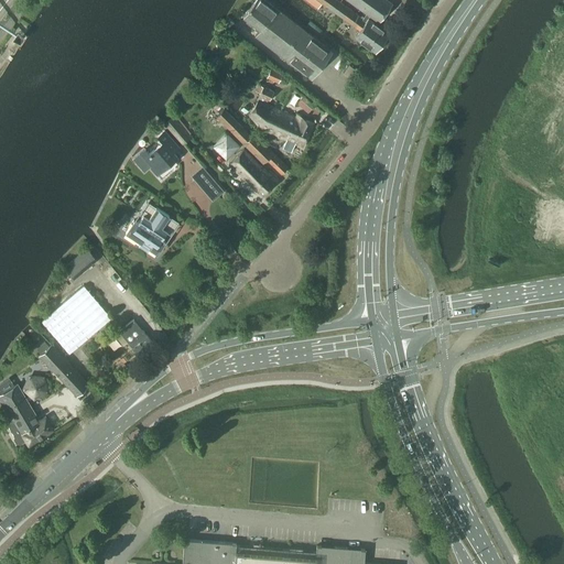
[(256,35),(312,78),(333,51),(266,0),(255,0),(243,15),(261,29),(256,35)]
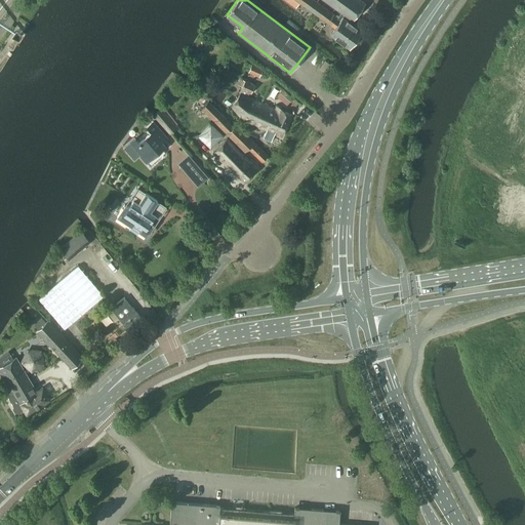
[(348,18),(340,12),(338,15),(337,14),(336,15),(315,0),(286,0),(296,7),(299,2),(334,28),(330,34),(331,35),(331,38),(334,40),(338,39),(350,47),(362,30),(347,19),(348,18)]
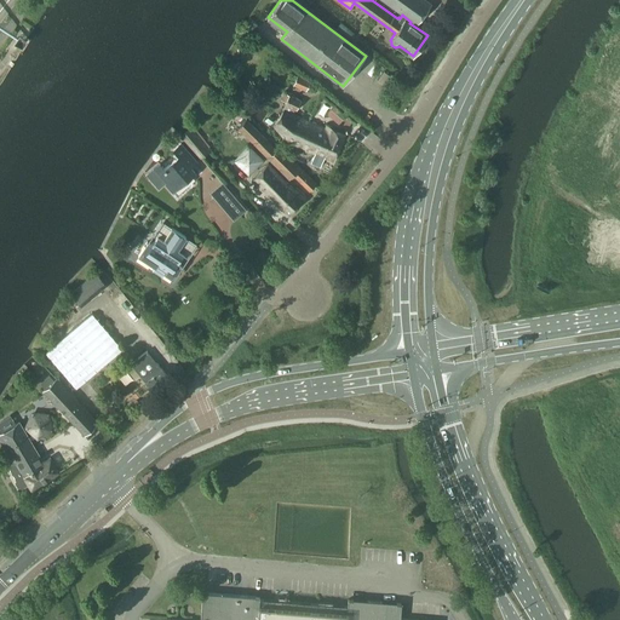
[(383,0),(403,15),(402,15),(411,22),(412,21),(417,23),(431,3),(426,0),(383,0)]
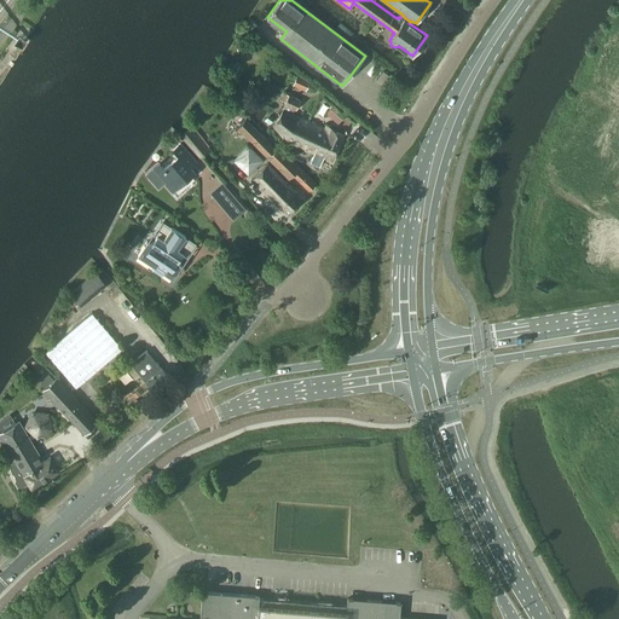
[(299,73),(294,84),(306,90),(311,79),(299,73)]
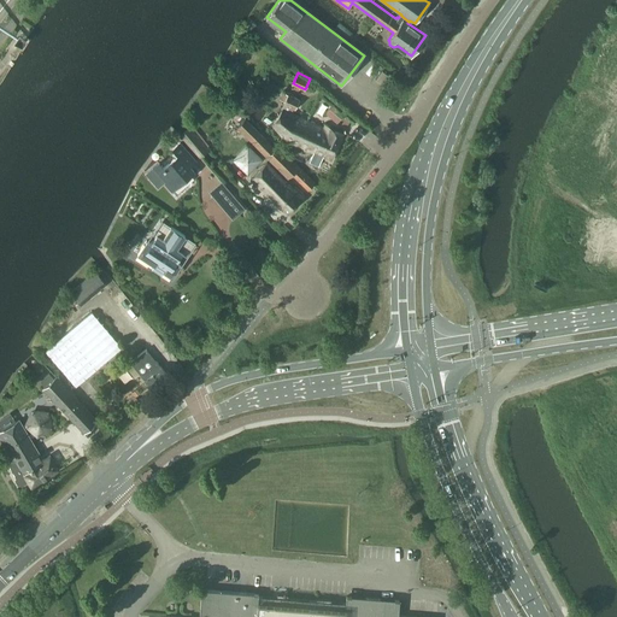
[(292,113),(294,109),(295,110),(300,99),(288,94),(283,104),(282,109),(282,110),(272,124),(285,139),(313,152),(310,162),(319,165),(323,157),(331,160),(344,131),(325,124),(324,128),(292,113)]
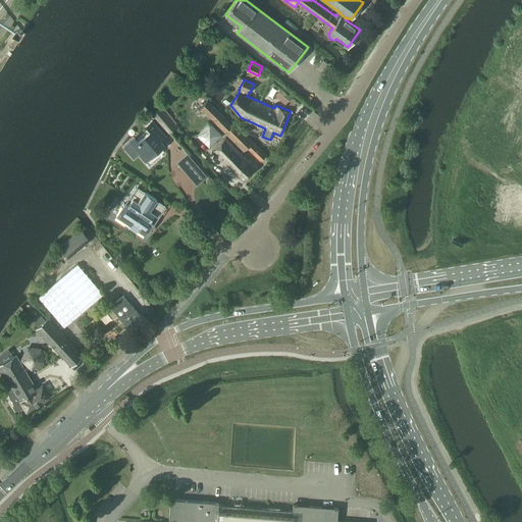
[(201,107),(244,151),(248,148),(261,160),(266,155),(235,123),(232,125),(223,115),(208,100),(201,107)]
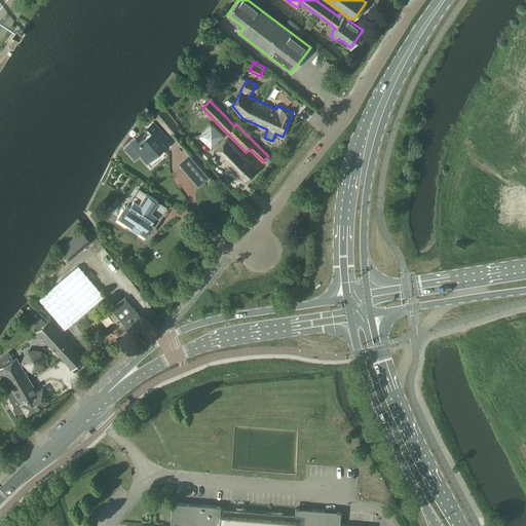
[(136,139),(125,148),(135,158),(140,154),(147,162),(165,146),(161,142),(167,137),(154,121),(148,126),(153,132),(140,143),(136,139)]
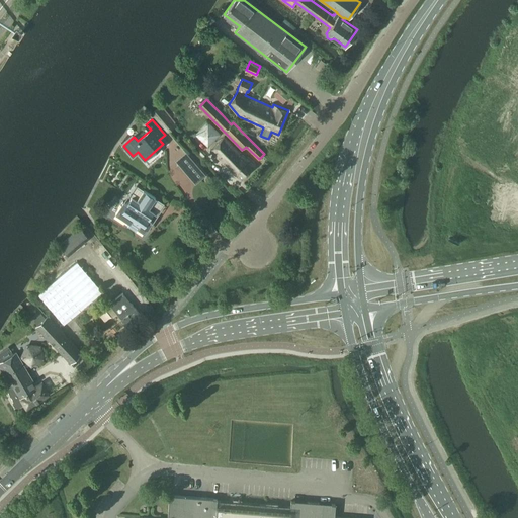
[(248,157),(247,159),(224,137),(210,150),(242,179),(256,164),(248,157)]
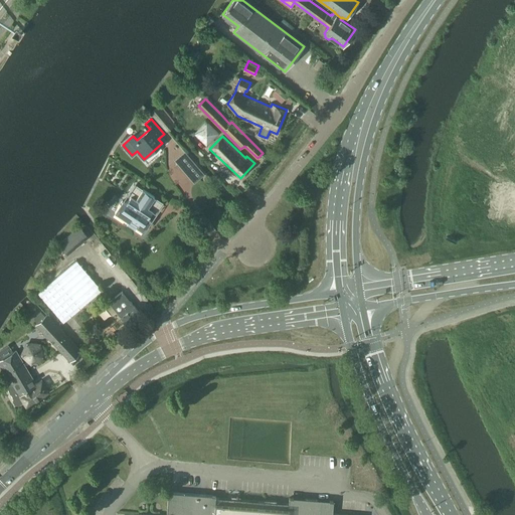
[(192,159),(185,151),(175,160),(181,168),(192,159)]
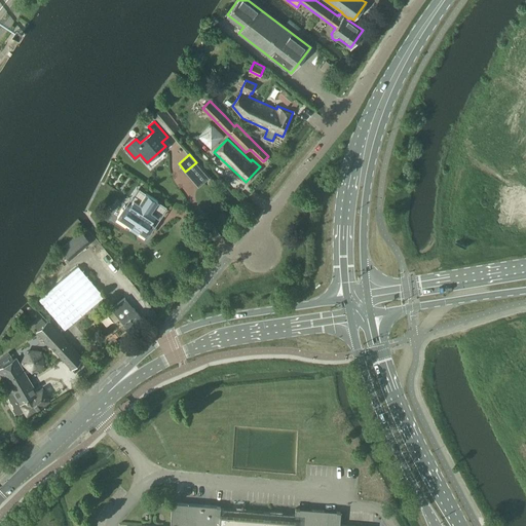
[(210,178),(202,171),(192,180),(198,187),(210,178)]
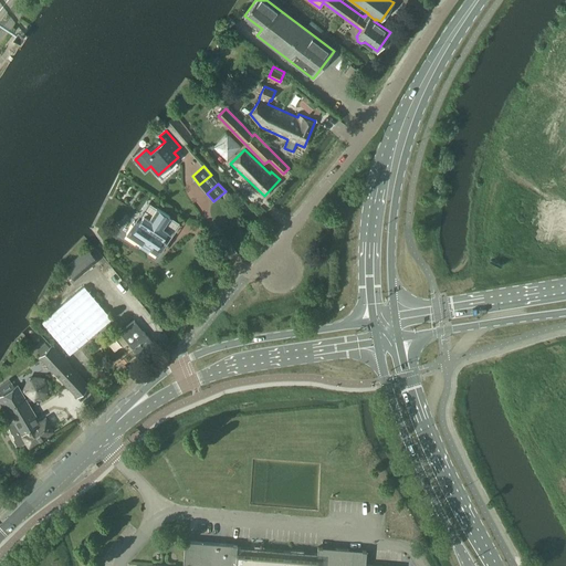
[(129,229),(126,232),(130,236),(143,243),(139,247),(148,252),(150,249),(158,254),(164,245),(166,243),(161,240),(168,231),(163,228),(170,216),(157,207),(152,203),(144,215),(138,223),(135,220),(129,229)]
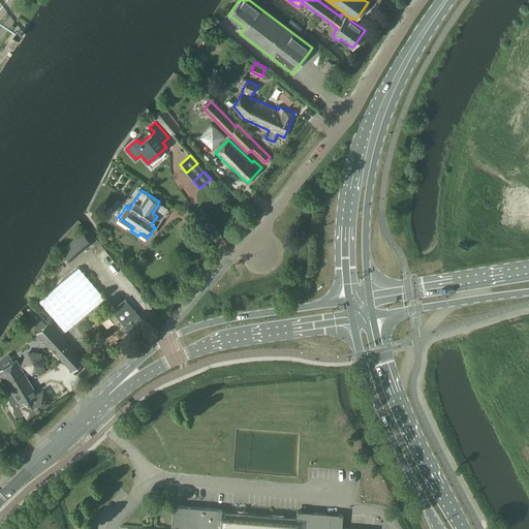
[(82,232),(60,251),(70,261),(91,244),(82,232)]
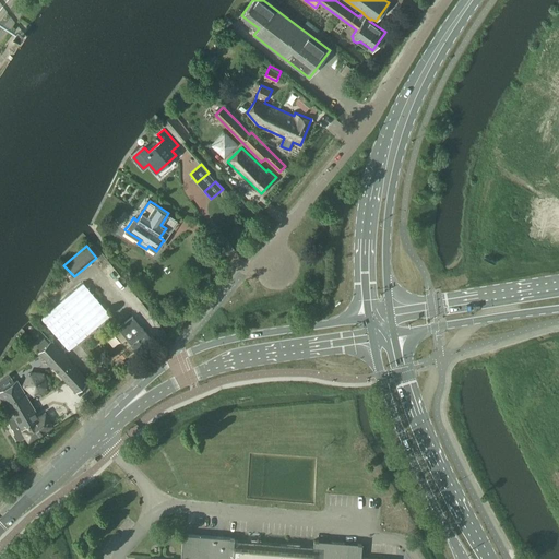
[(83,282),(42,318),(69,349),(110,314),(83,282)]
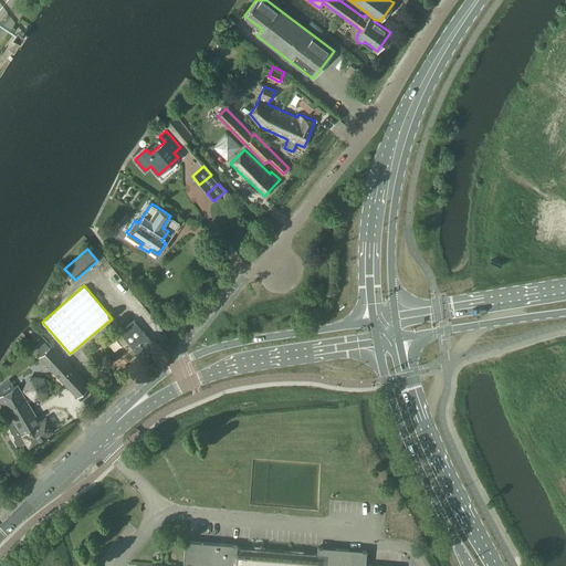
[(119,332),(140,357),(155,345),(135,320),(119,332)]
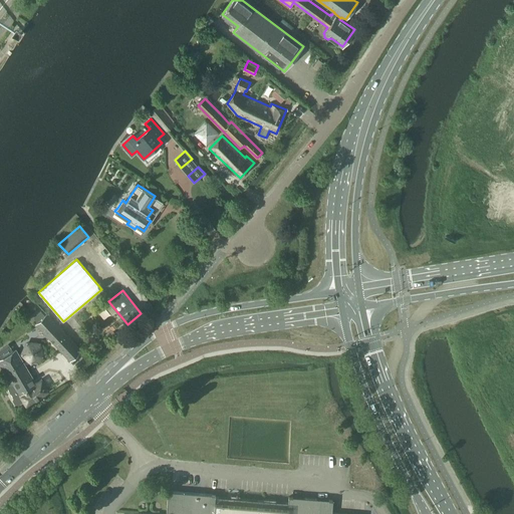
[(41,311),(34,317),(38,321),(36,323),(70,359),(80,349),(47,313),(44,315),(41,311)]
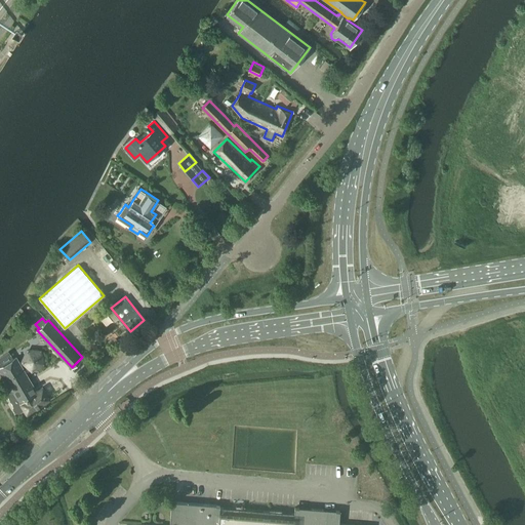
[(8,352),(0,357),(0,361),(3,365),(0,367),(0,368),(6,378),(14,392),(8,396),(13,405),(13,407),(15,411),(18,412),(25,409),(27,413),(39,406),(50,399),(43,387),(37,391),(27,373),(31,368),(32,369),(33,369),(43,363),(40,352),(40,351),(28,350),(23,361),(23,362),(28,366),(25,370),(16,357),(13,359),(8,352)]
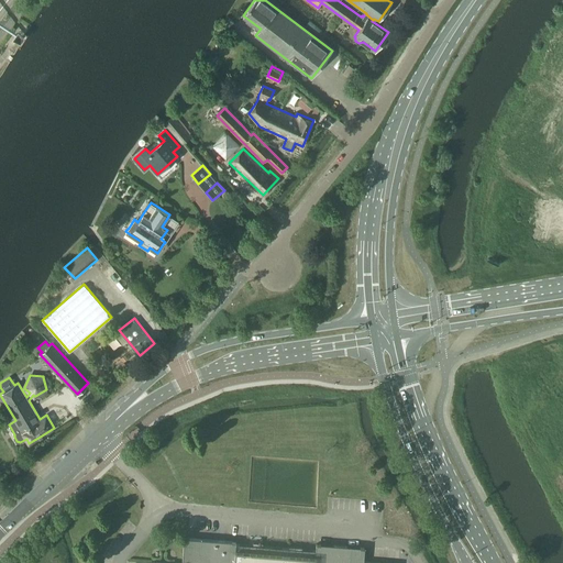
[(389,562),(364,561),(365,548),(317,543),(316,551),(260,545),(260,543),(253,542),(253,545),(236,544),(236,542),(188,538),(185,538),(181,562),(169,562),(155,562),(389,562)]
